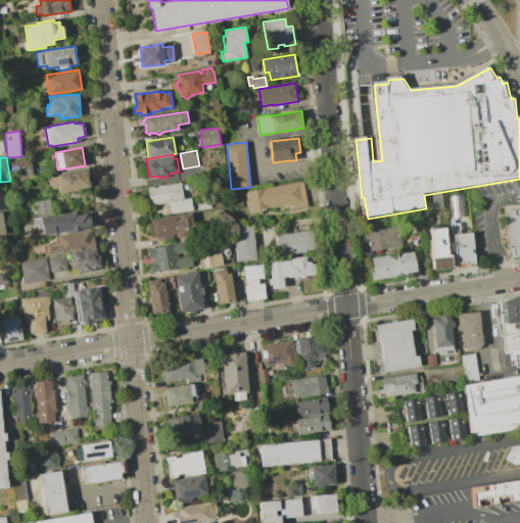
[(34,176),(20,178),(18,165),(11,167),(10,161),(31,158),(34,176)]
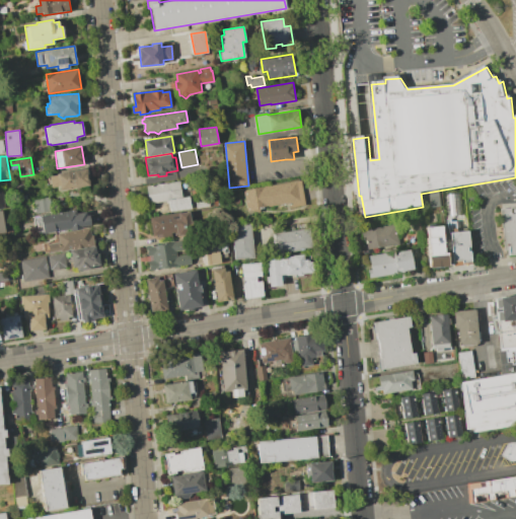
[(58,174),(58,172),(87,168),(90,186),(60,191),(60,186),(52,187),(50,175),(58,174)]
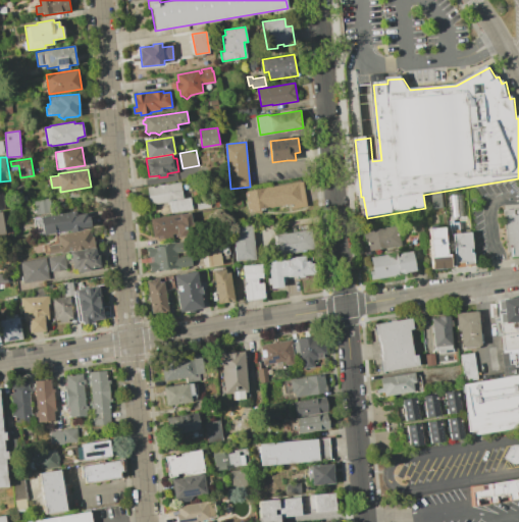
[(304,180),(308,206),(291,209),(291,205),(272,207),(272,206),(261,208),(261,210),(249,212),(246,191),(304,180)]
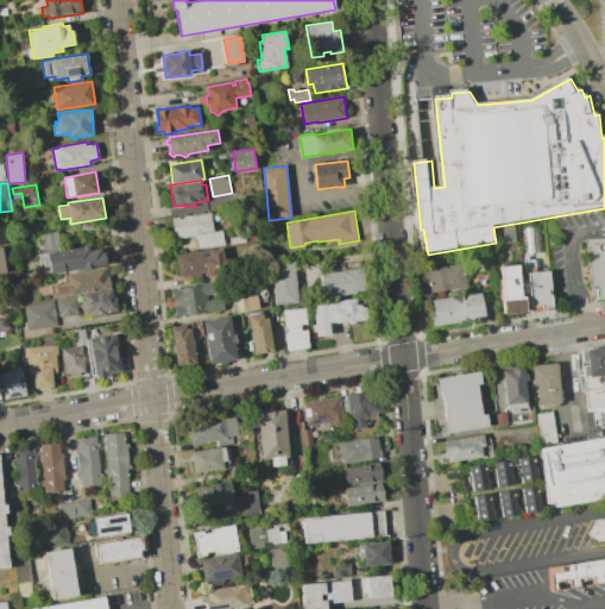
[(210,212),(214,231),(222,230),(225,244),(200,248),(199,234),(174,239),(171,219),(210,212)]
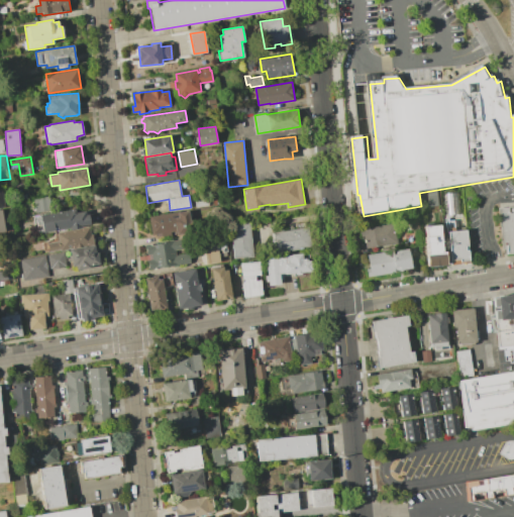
[(447,193),(457,193),(459,215),(449,216),(447,193)]
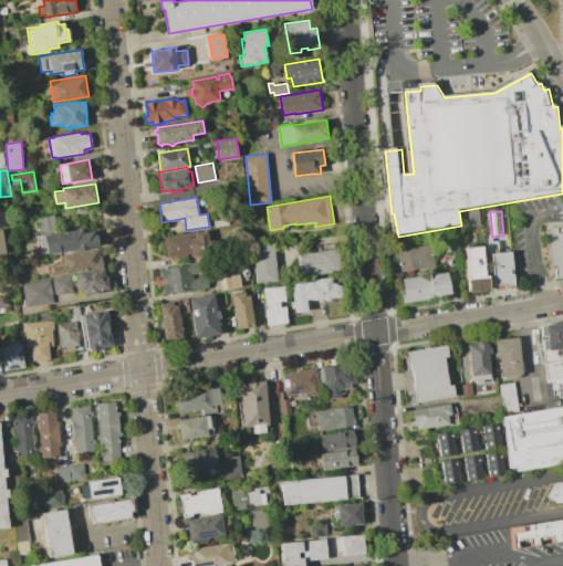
[(55,215),(58,230),(45,232),(40,233),(38,218),(55,215)]
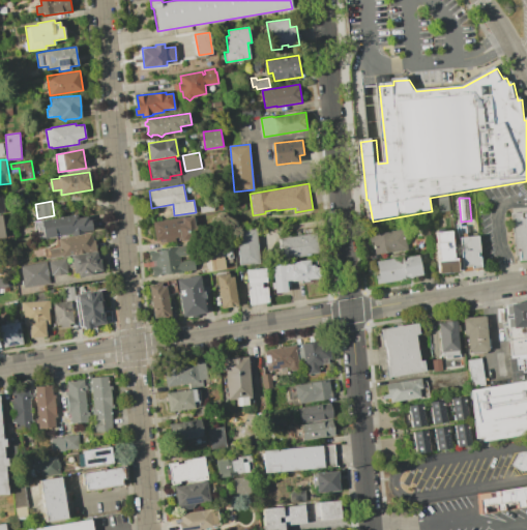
[(526,259),(523,260),(522,255),(517,256),(513,213),(526,211),(526,259)]
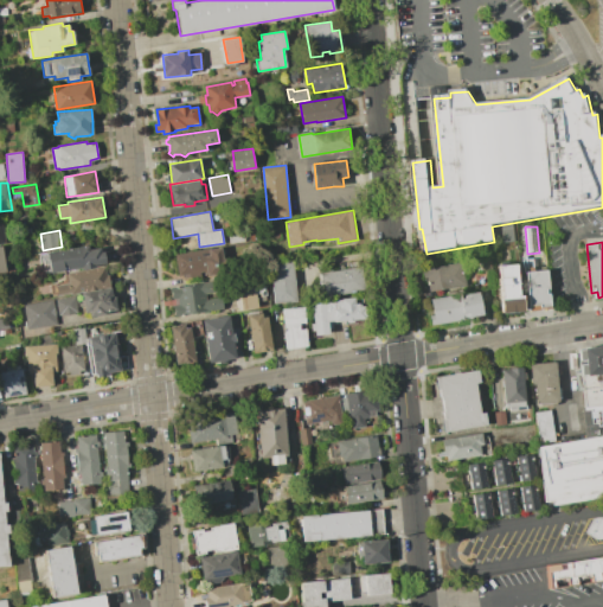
[(89,246),(90,249),(101,248),(102,250),(107,249),(109,263),(96,266),(96,268),(83,270),(83,268),(51,274),(47,253),(89,246)]
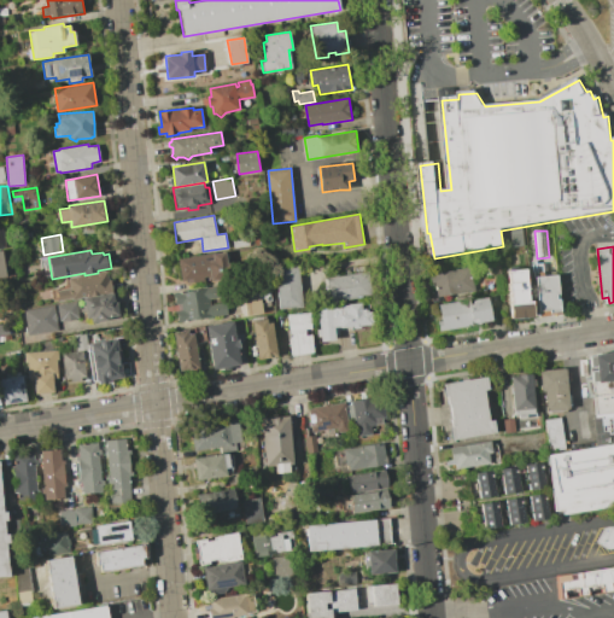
[(226,251),(228,264),(229,264),(232,277),(194,283),(194,278),(183,280),(180,258),(226,251)]
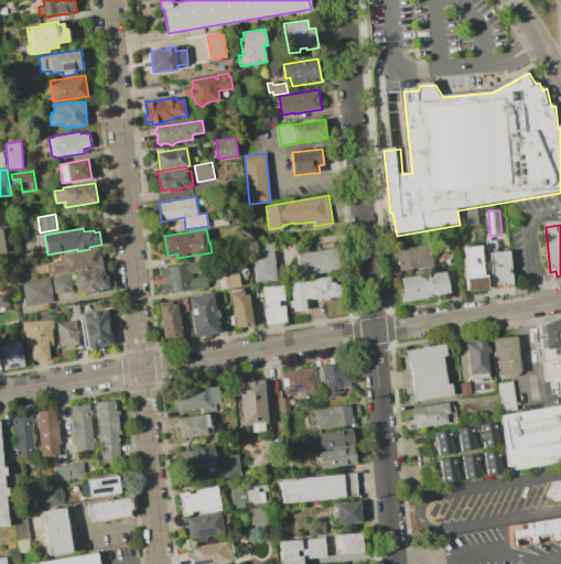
[(273,242),(277,279),(256,281),(252,243),(273,242)]
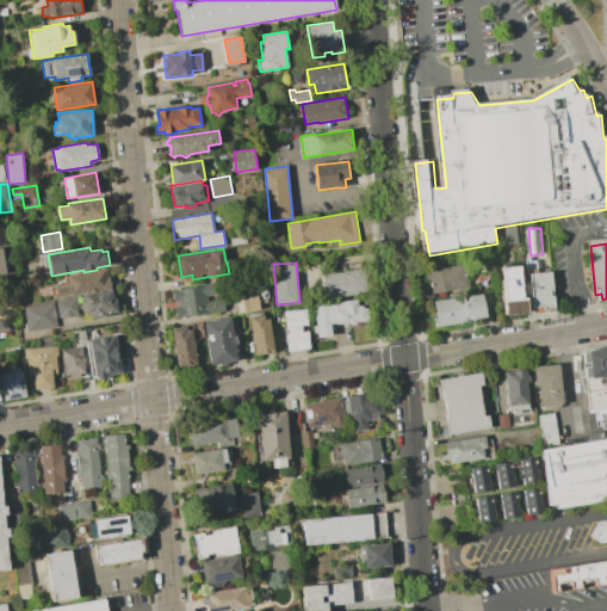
[(429,271),(470,265),(472,288),(433,294),(429,271)]
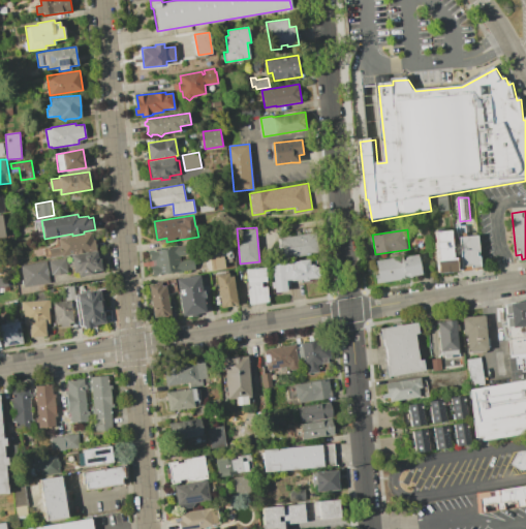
[(436,230),(451,229),(453,258),(457,258),(458,271),(438,273),(437,259),(438,259),(437,249),(436,250),(435,243),(436,242),(436,230)]
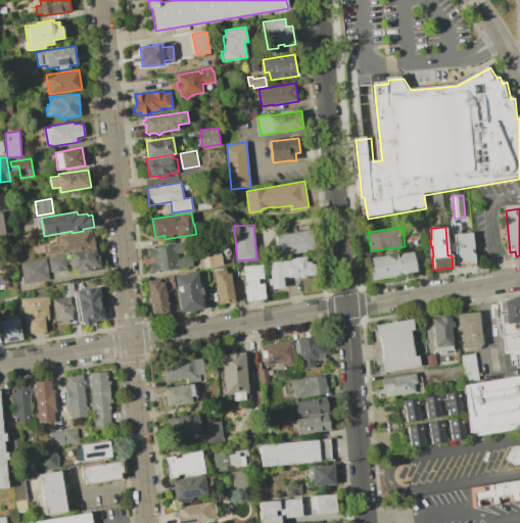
[(312,229),(315,250),(280,256),(277,235),(312,229)]
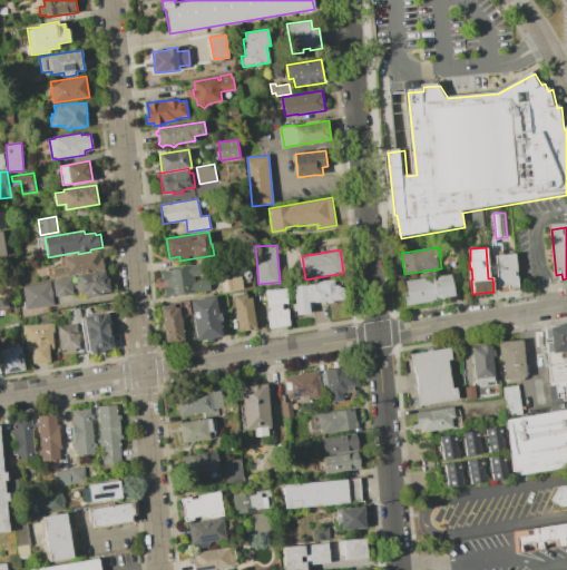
[(65,266),(64,256),(78,254),(90,252),(100,251),(101,257),(103,257),(105,269),(104,269),(77,274),(55,278),(52,267),(65,266)]
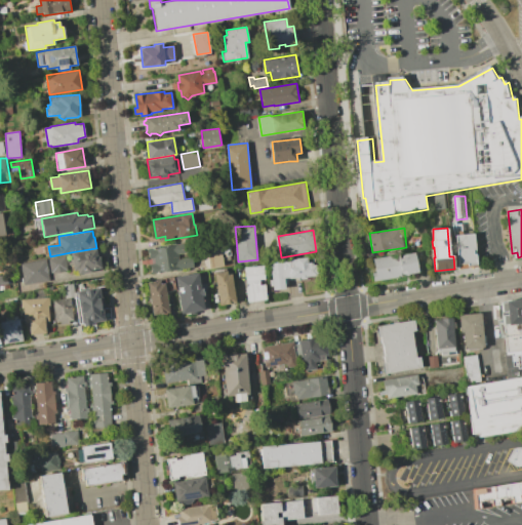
[(456,236),(464,235),(474,234),(475,234),(478,267),(459,269),(456,236)]
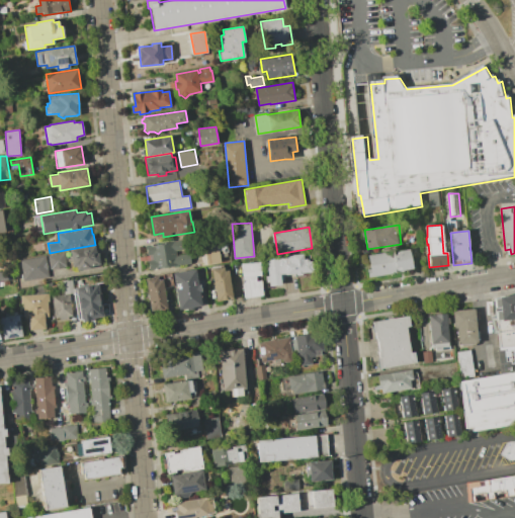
[(225,234),(228,252),(224,253),(223,250),(219,250),(221,261),(206,264),(202,237),(225,234)]
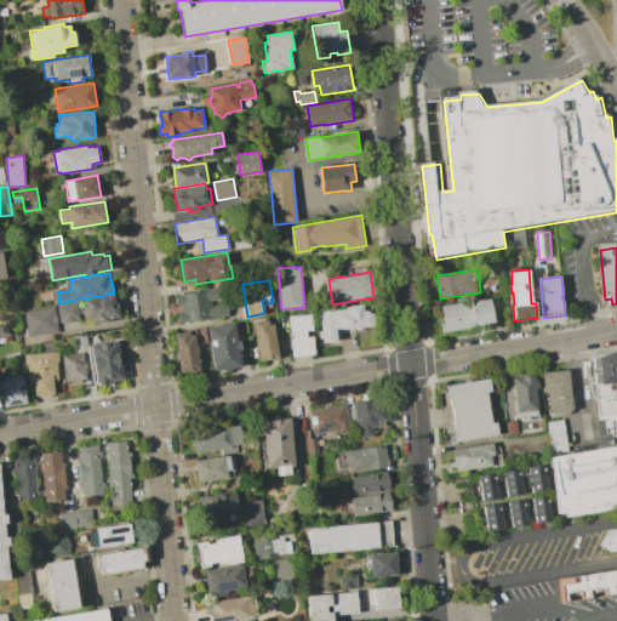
[(181,295),(180,294),(226,286),(227,298),(211,301),(211,306),(228,303),(230,314),(213,317),(213,320),(210,320),(210,318),(188,322),(188,323),(186,323),(186,322),(180,323),(178,313),(183,313),(182,303),(177,305),(176,295),(181,295)]
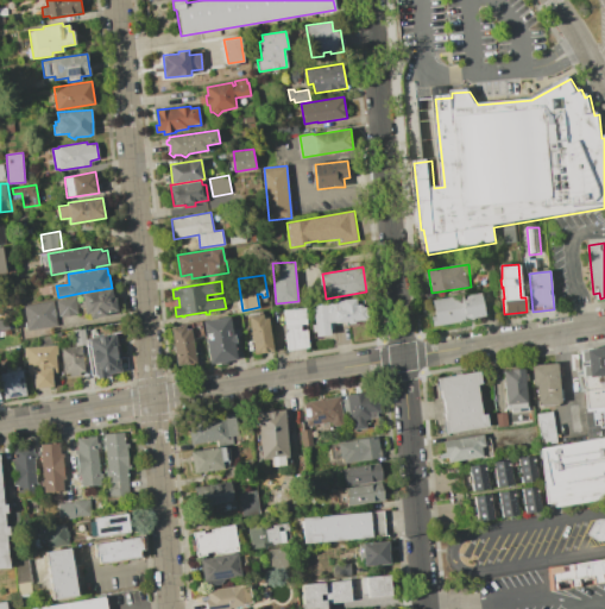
[(111,288),(112,292),(113,290),(114,297),(117,297),(119,311),(107,313),(107,315),(92,318),(90,313),(86,314),(82,293),(111,288)]
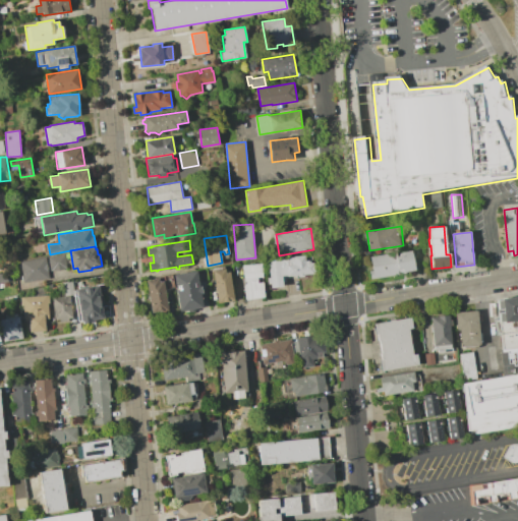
[(370,256),(413,250),(416,272),(373,278),(370,256)]
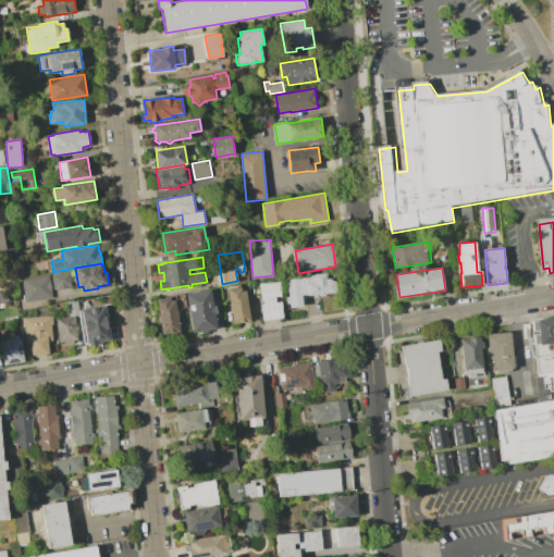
[(70,272),(73,286),(54,289),(52,274),(70,272)]
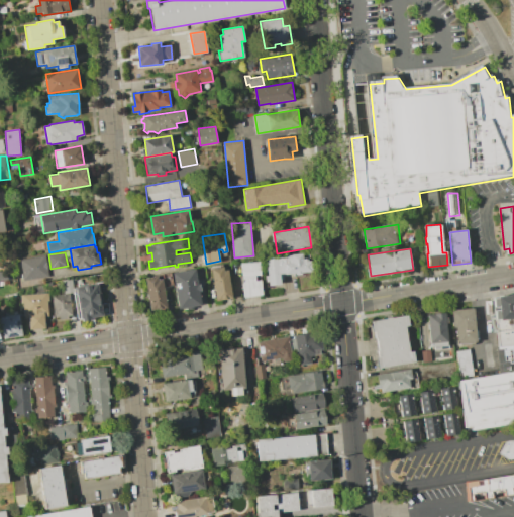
[(268,275),(267,256),(302,253),(302,259),(306,259),(306,261),(310,260),(311,263),(313,263),(313,269),(311,269),(312,272),(301,273),(301,275),(296,276),(296,273),(285,274),(285,273),(280,273),(281,284),(269,285),(269,281),(266,281),(266,276),(268,275)]
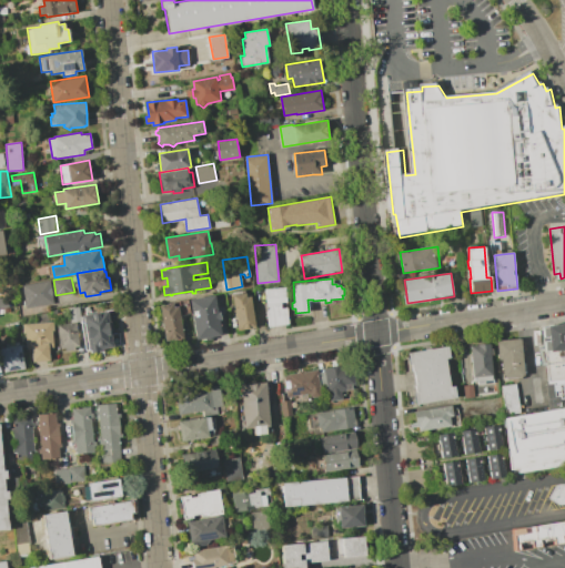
[(51,280),(54,304),(27,307),(23,284),(51,280)]
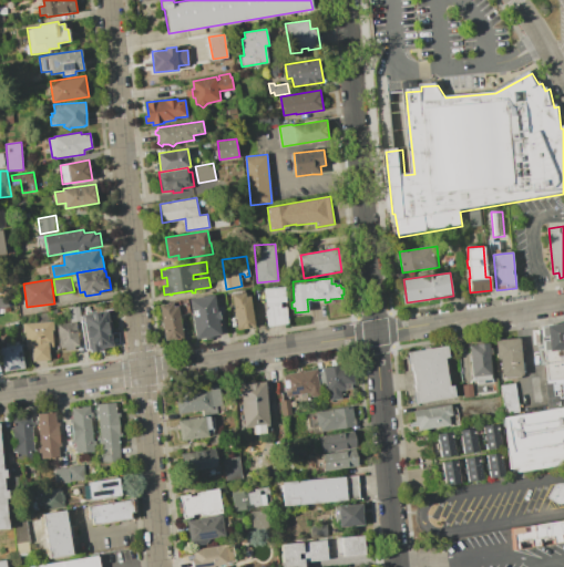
[(285,286),(287,301),(280,301),(282,308),(287,307),(288,323),(268,326),(266,309),(269,309),(269,307),(267,307),(265,288),(285,286)]
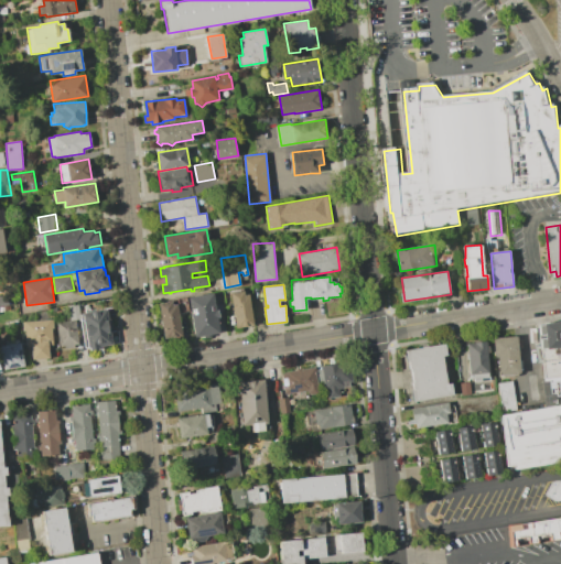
[(245,291),(245,294),(249,293),(254,325),(236,327),(230,293),(245,291)]
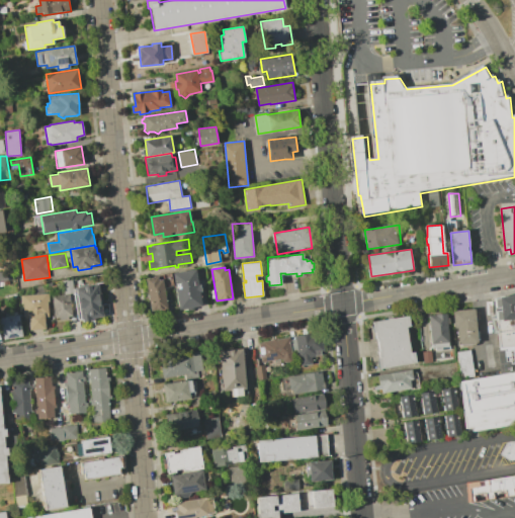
[(196,269),(199,284),(200,284),(201,291),(200,291),(202,305),(180,309),(174,272),(196,269)]
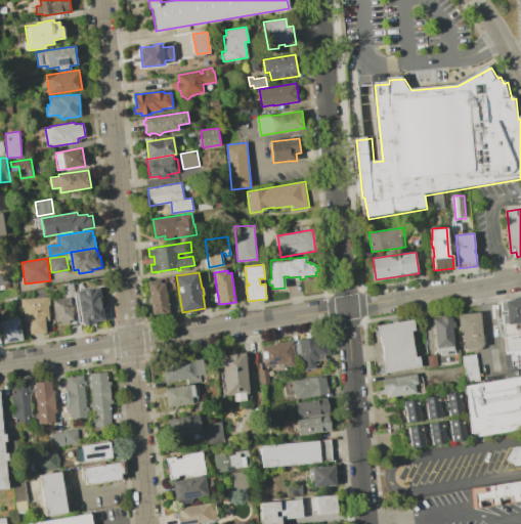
[(0,274),(7,273),(8,284),(0,284),(0,274)]
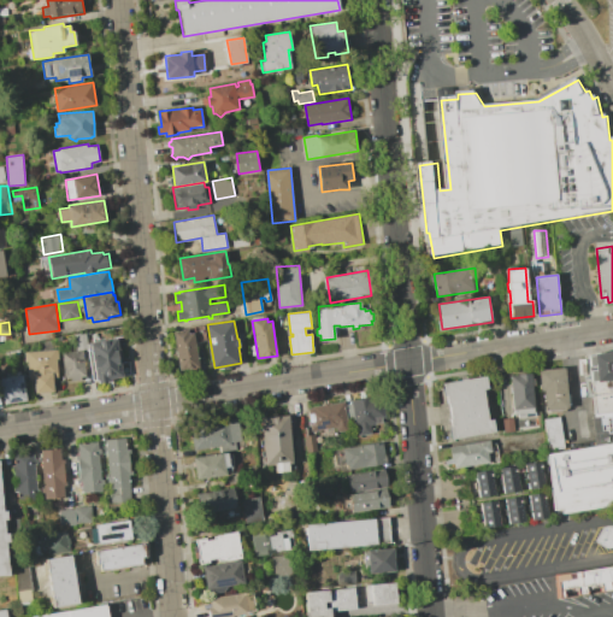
[(189,329),(190,334),(195,333),(199,356),(201,356),(202,360),(200,362),(200,366),(181,370),(175,331),(189,329)]
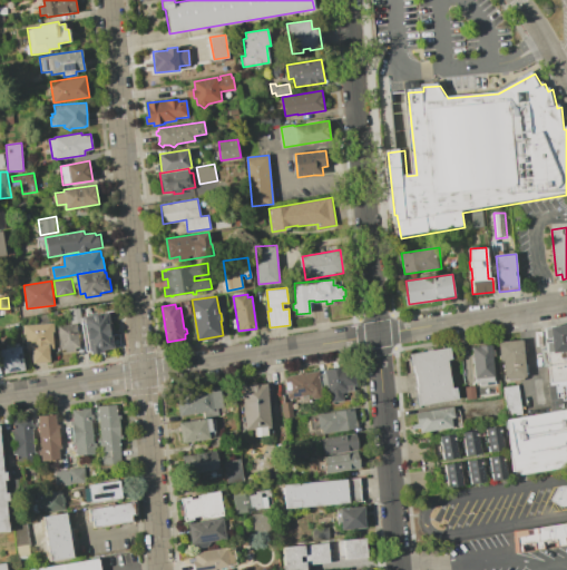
[(80,307),(81,317),(82,322),(78,323),(72,323),(70,308),(80,307)]
